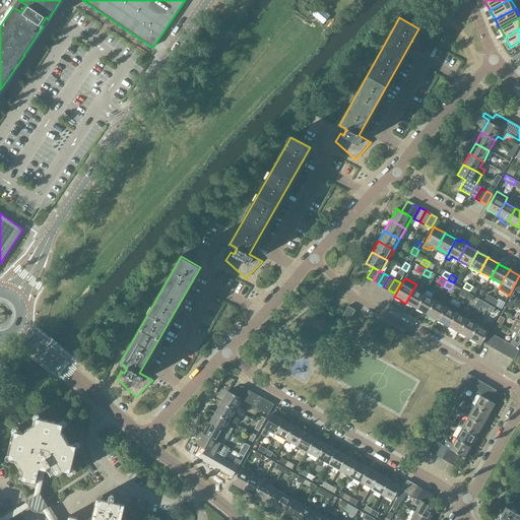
[(469,290),(475,295),(477,289),(472,286),(469,290)]
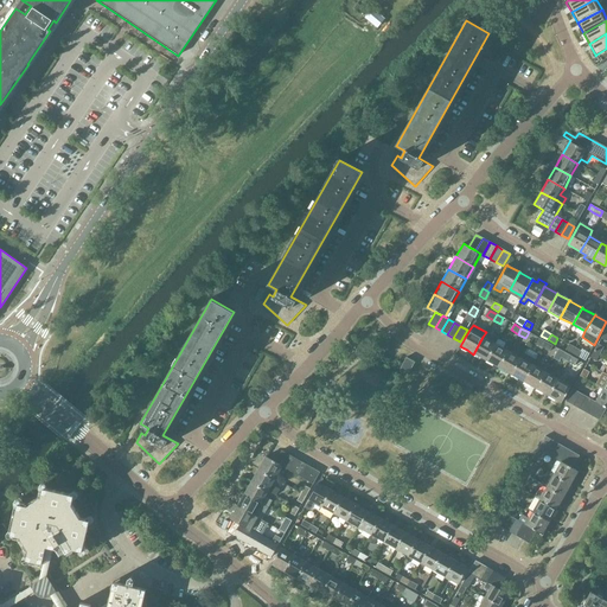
[(486,360),(496,344),(483,337),(473,355),(486,360)]
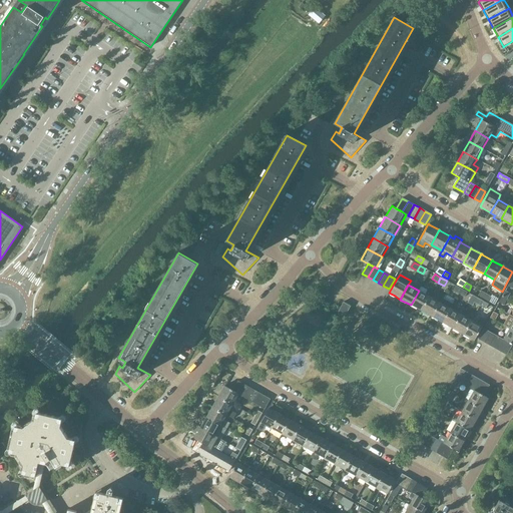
[(411,305),(421,311),(429,297),(432,293),(421,287),(419,291),(411,305)]
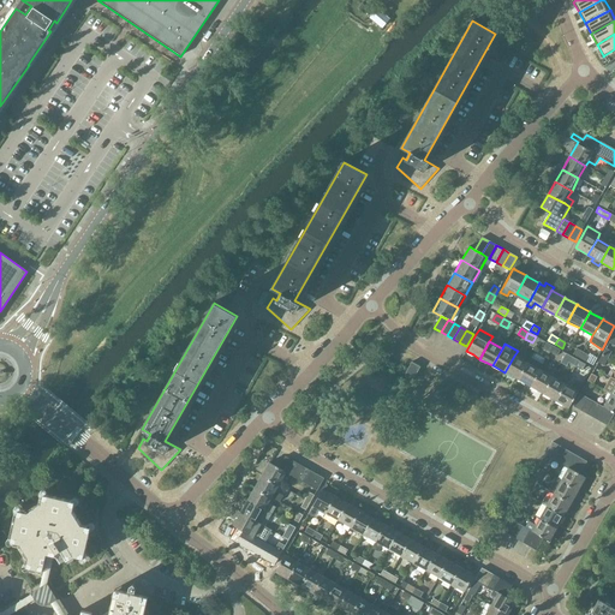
[(553,346),(550,352),(559,357),(562,352),(553,346)]
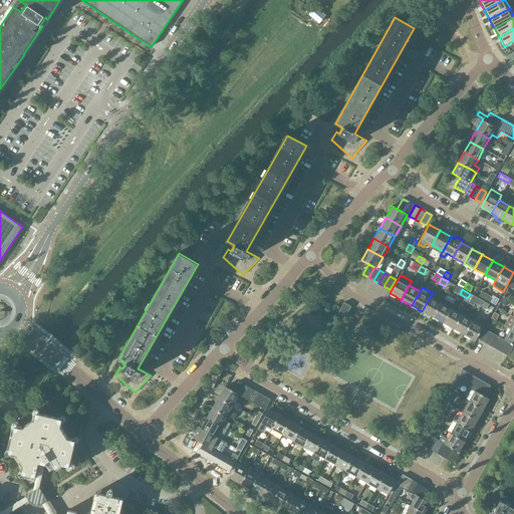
[(479,296),(485,300),(488,295),(482,291),(479,296)]
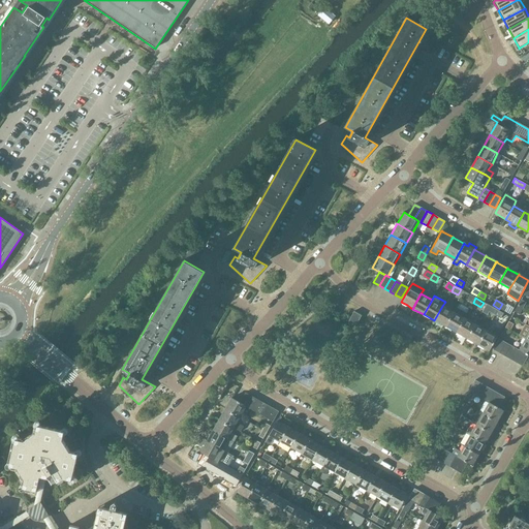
[(523,309),(526,303),(521,300),(518,306),(523,309)]
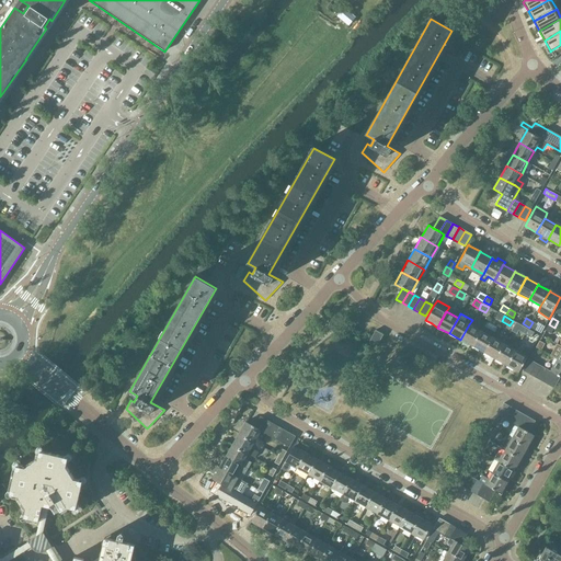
[(518,331),(522,325),(516,322),(512,331),(517,334),(518,331)]
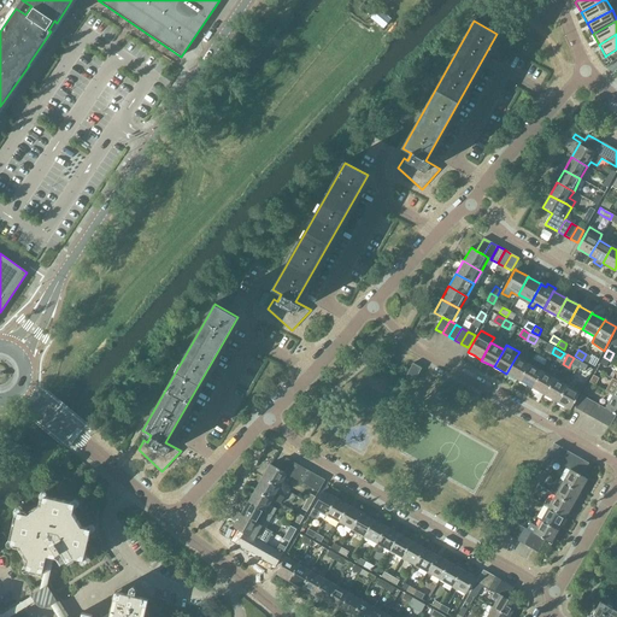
[(506,374),(519,381),(529,364),(516,357),(506,374)]
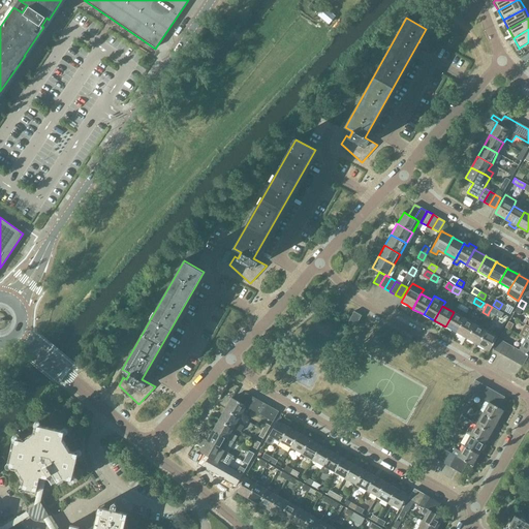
[(523,309),(518,306),(515,312),(520,315),(523,309)]
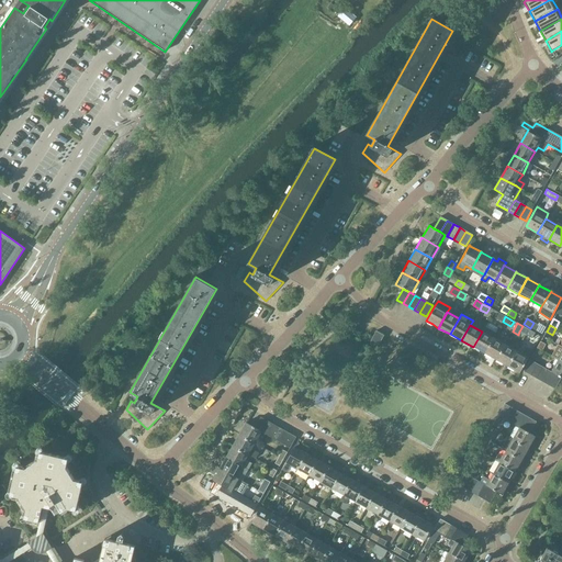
[(529,329),(526,335),(532,339),(536,334),(529,329)]
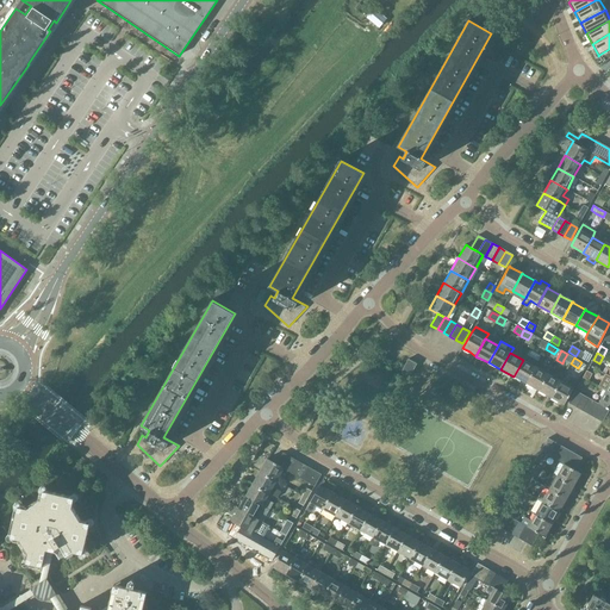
[(416,365),(408,360),(400,372),(409,377),(416,365)]
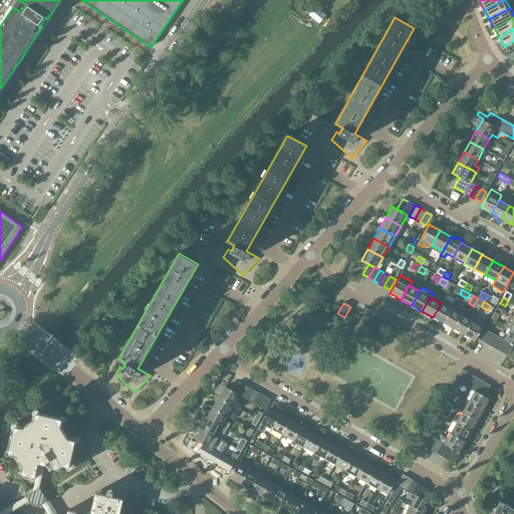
[(433,317),(444,323),(452,309),(441,303),(433,317)]
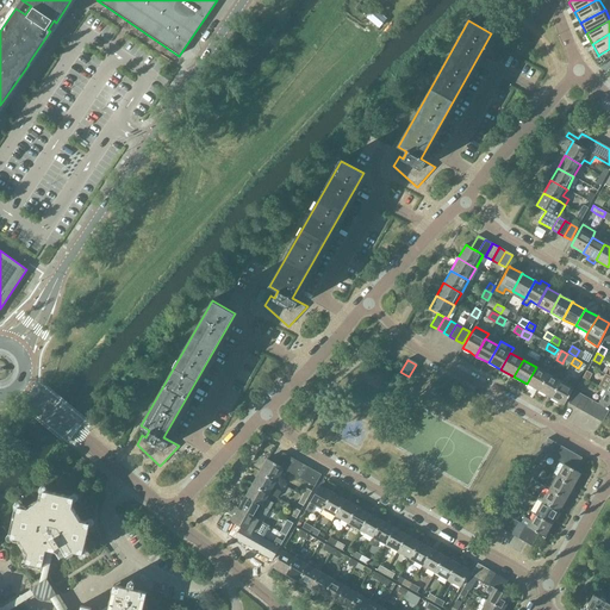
[(527,384),(539,391),(548,374),(536,367),(527,384)]
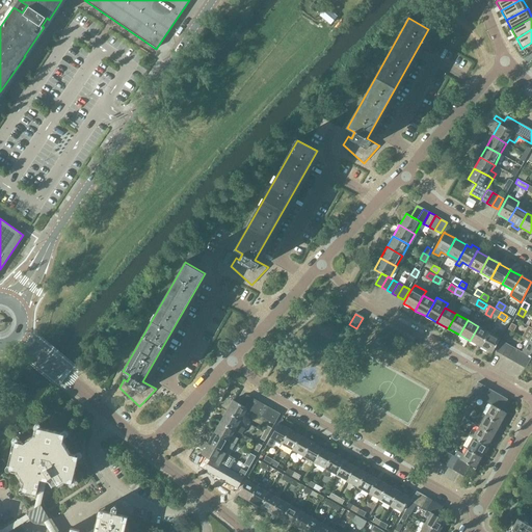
[(513,333),(516,326),(511,323),(508,329),(513,333)]
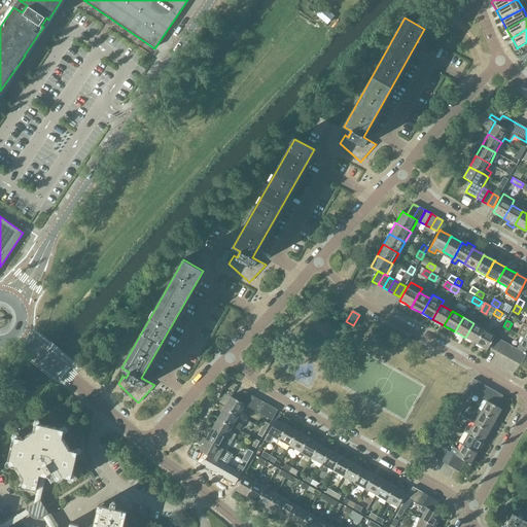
[(465,338),(477,344),(485,329),(473,323),(465,338)]
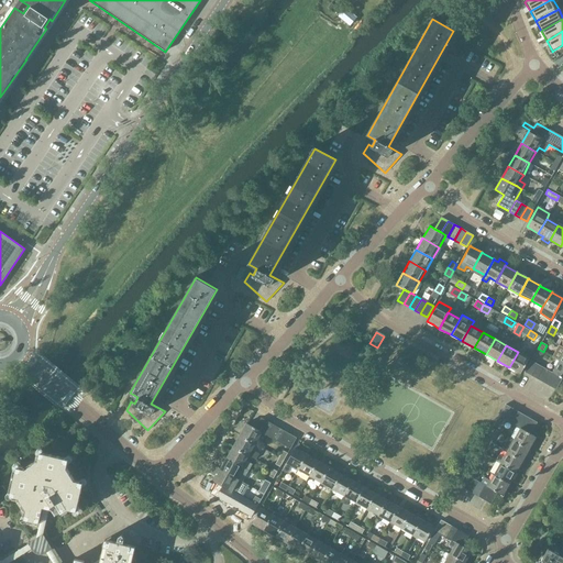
[(518,352),(509,367),(520,374),(532,353),(527,349),(523,355),(518,352)]
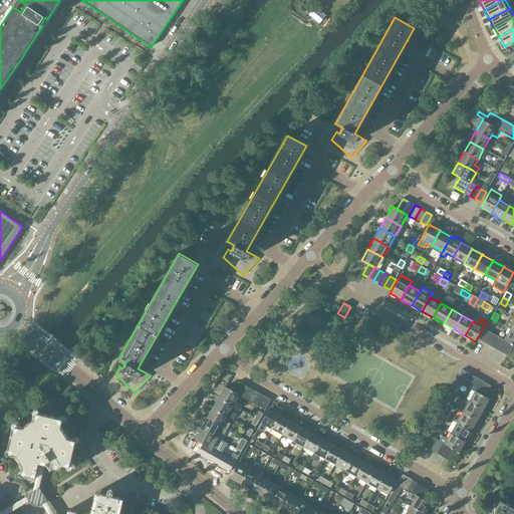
[(496,321),(491,318),(488,324),(493,327),(496,321)]
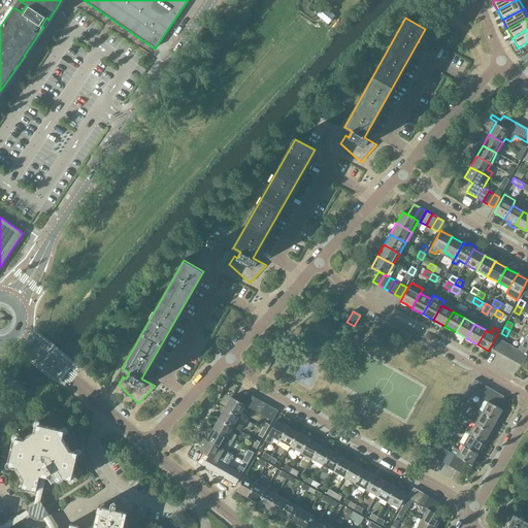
[(504,341),(498,338),(492,350),(498,353),(504,341)]
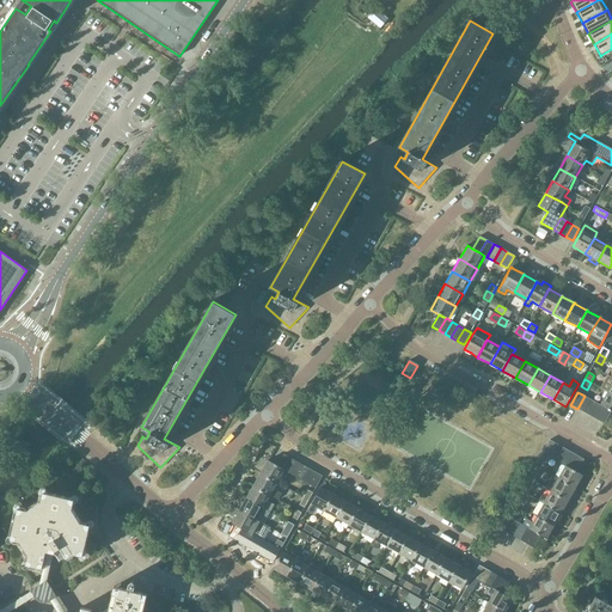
[(611,393),(609,392),(600,405),(611,411),(611,393)]
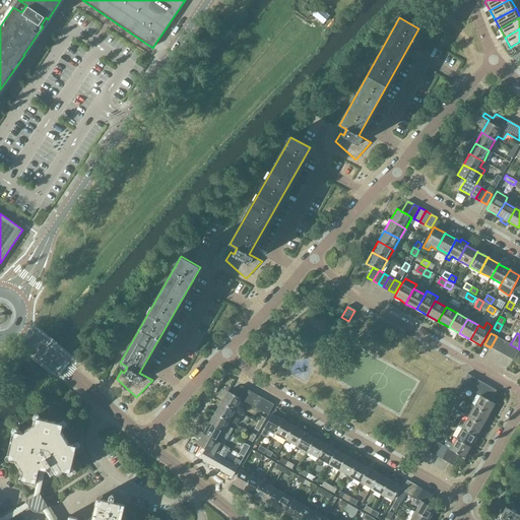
[(503,340),(497,336),(491,347),(497,350),(503,340)]
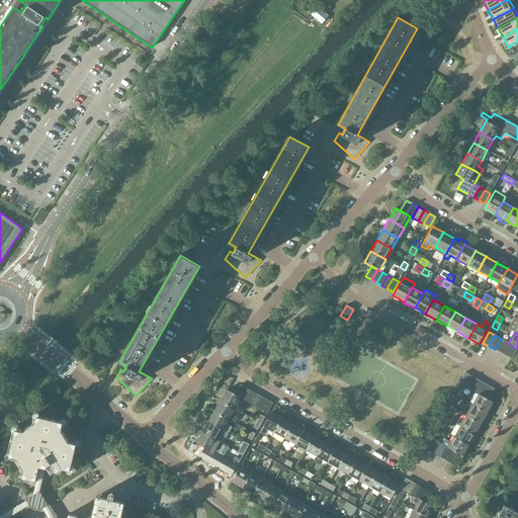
[(506,342),(501,339),(495,349),(500,352),(506,342)]
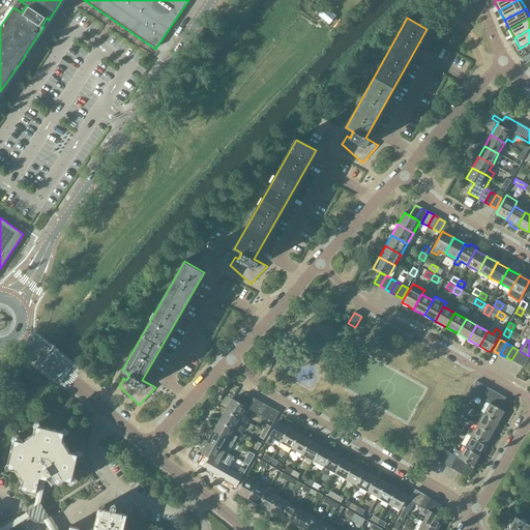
[(524,353),(520,351),(518,350),(511,360),(518,363),(524,353)]
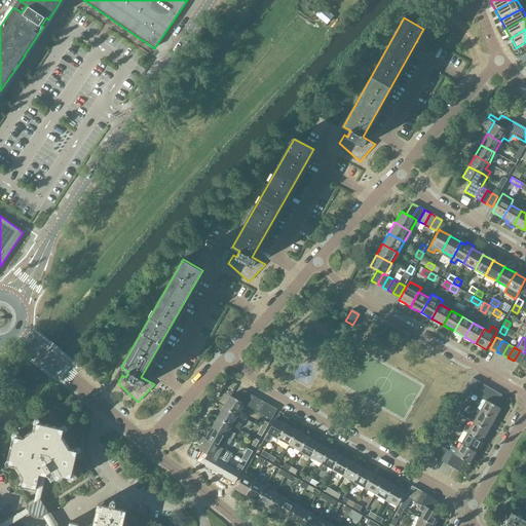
[(525,353),(520,350),(514,361),(520,364),(525,353)]
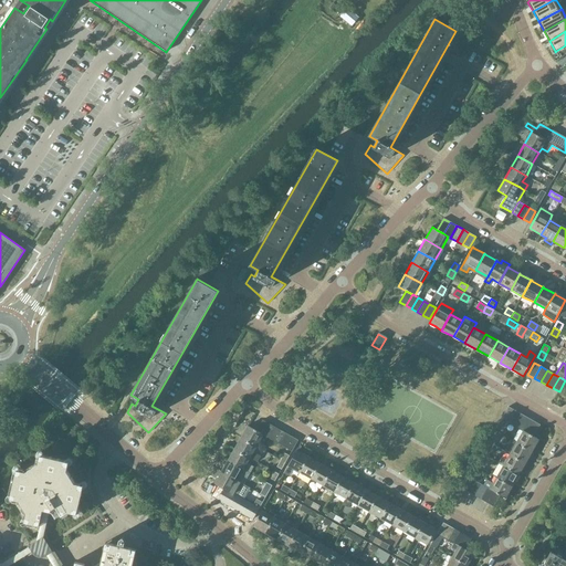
[(515,410),(509,407),(502,418),(507,421),(509,422),(515,410)]
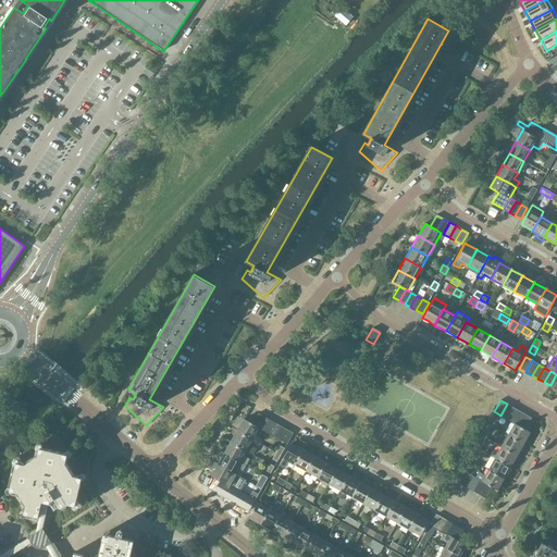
[(512,408),(507,404),(500,416),(507,419),(512,408)]
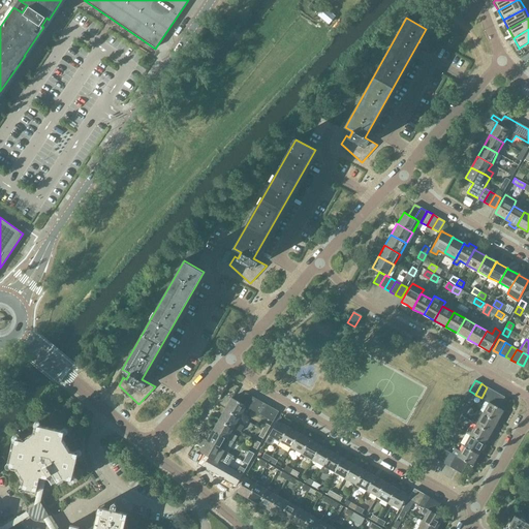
[(493,391),(487,387),(481,398),(487,401),(493,391)]
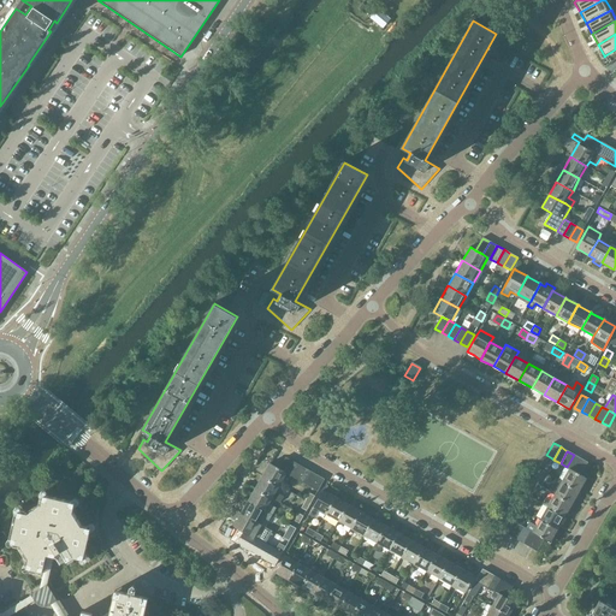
[(546,455),(543,462),(549,466),(552,458),(546,455)]
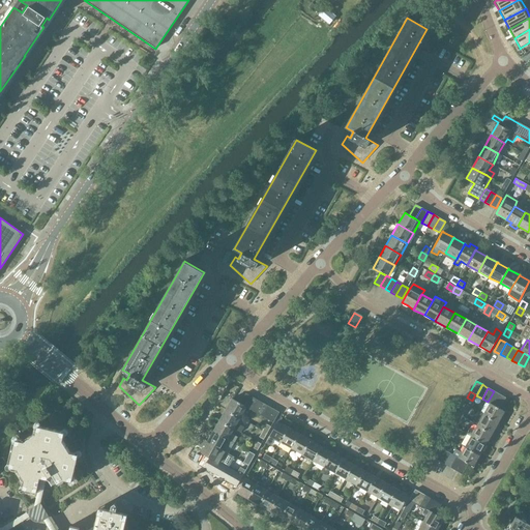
[(500,394),(494,391),(488,402),(490,404),(494,406),(500,394)]
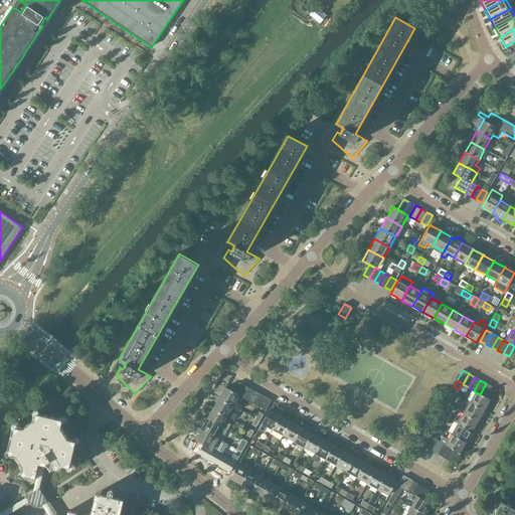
[(250,402),(255,392),(239,382),(233,392),(239,395),(250,402)]
